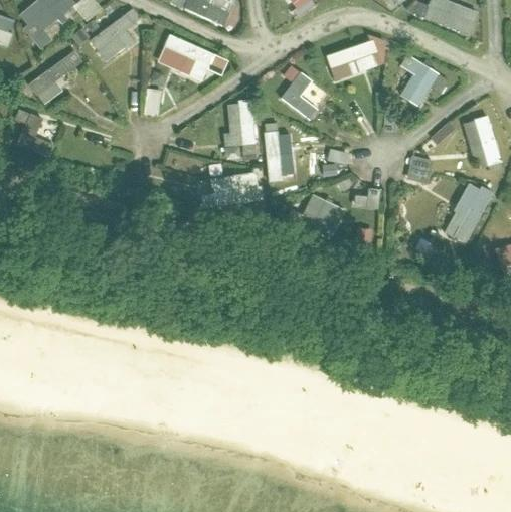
[(24,0),(11,9),(32,43),(73,18),(62,0),(24,0)]
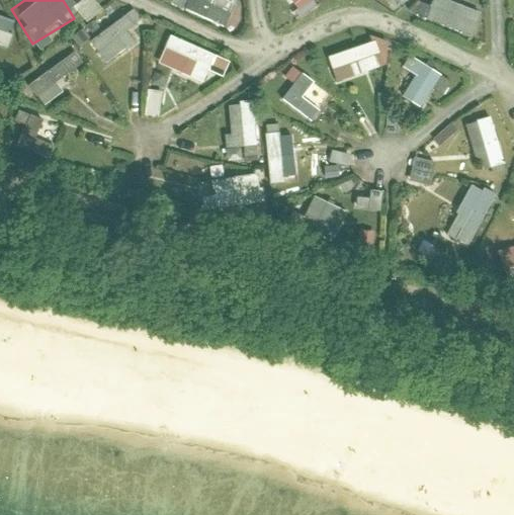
[(94,18),(110,5),(105,0),(85,0),(81,3),(94,18)]
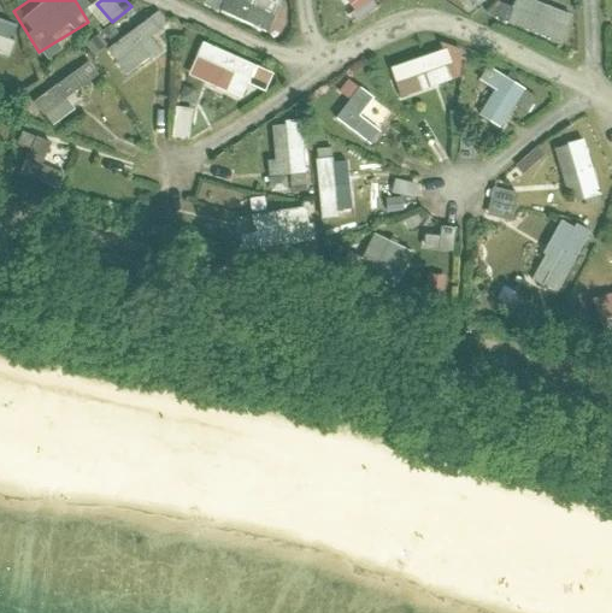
[(262,29),(272,0),(196,0),(195,5),(262,29)]
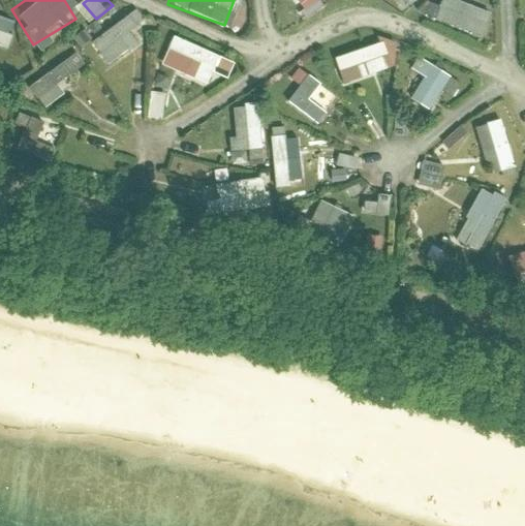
[(302,10),(314,0),(294,0),(302,10)]
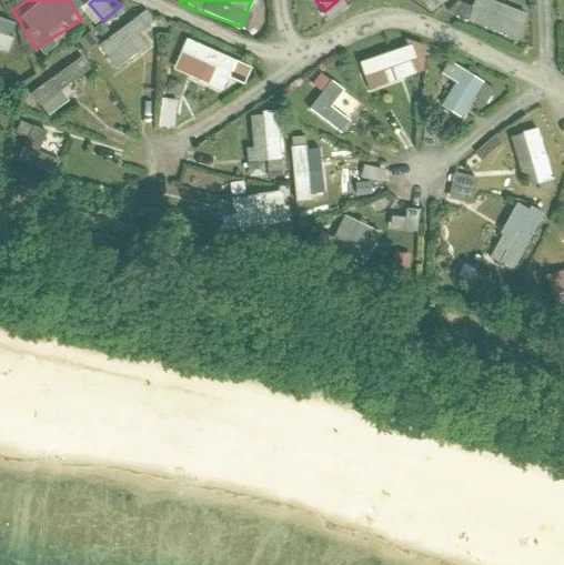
[(474,0),(466,16),(511,38),(525,9),(506,0),(474,0)]
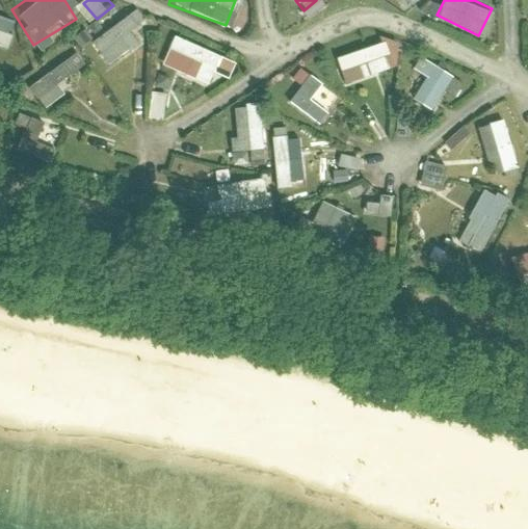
[(130,17),(88,43),(102,64),(131,46),(124,34),(136,27),(130,17)]
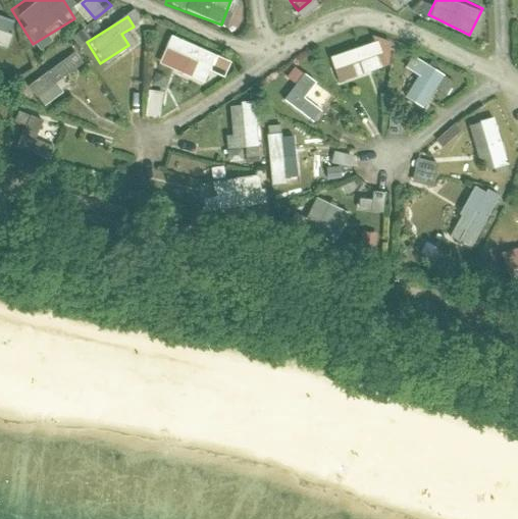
[(230,60),(171,34),(160,58),(190,72),(187,79),(202,86),(210,68),(223,74),(230,60)]
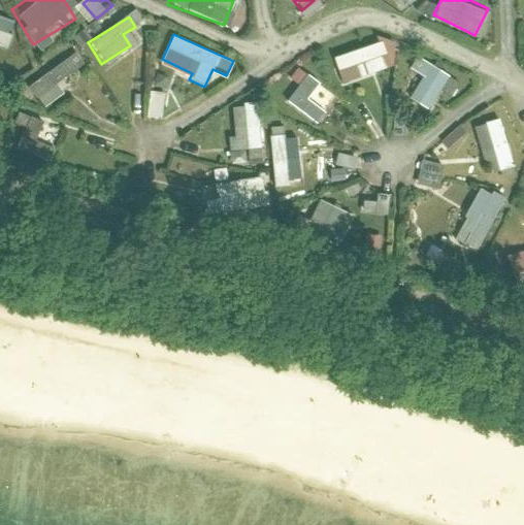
[(379,41),(332,56),(340,84),(388,69),(379,41)]
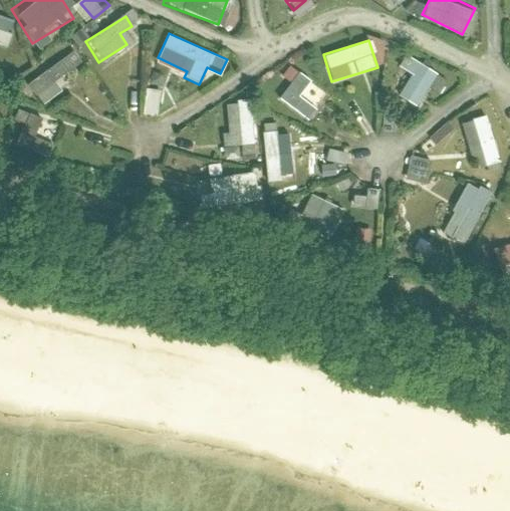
[(67,51),(20,83),(33,104),(58,88),(54,82),(77,66),(67,51)]
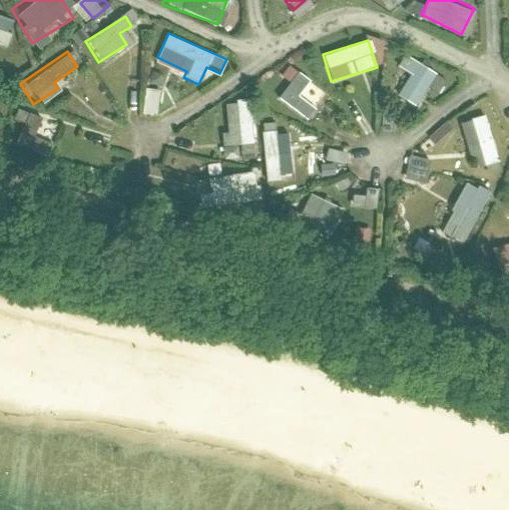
[(414,114),(438,72),(402,52),(393,68),(406,75),(391,100),(414,114)]
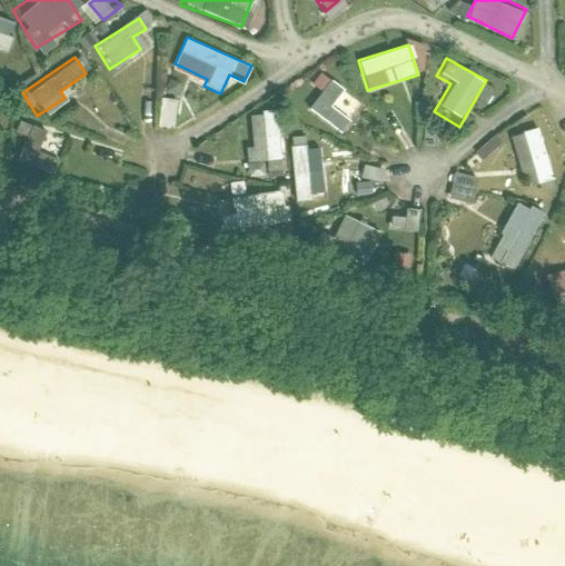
[(358,108),(317,75),(306,87),(316,96),(304,111),(335,137),(358,108)]
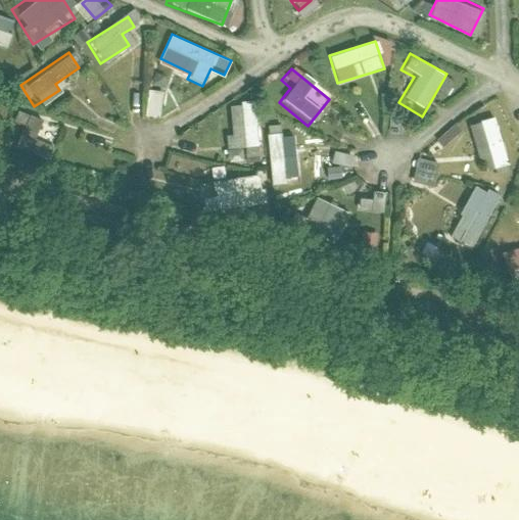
[(171,89),(155,87),(152,114),(167,116),(171,89)]
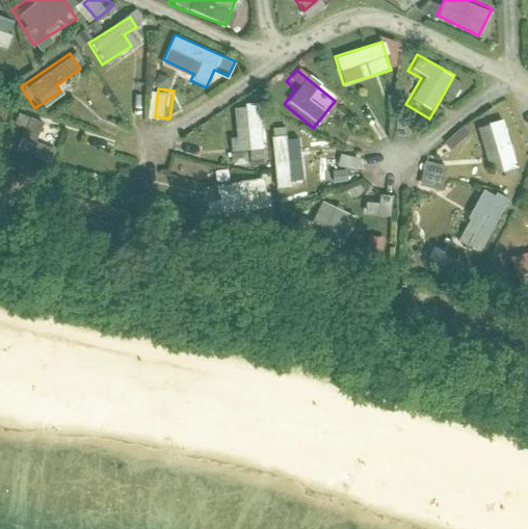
[(262,151),(260,104),(234,105),(236,138),(229,139),(229,153),(262,151)]
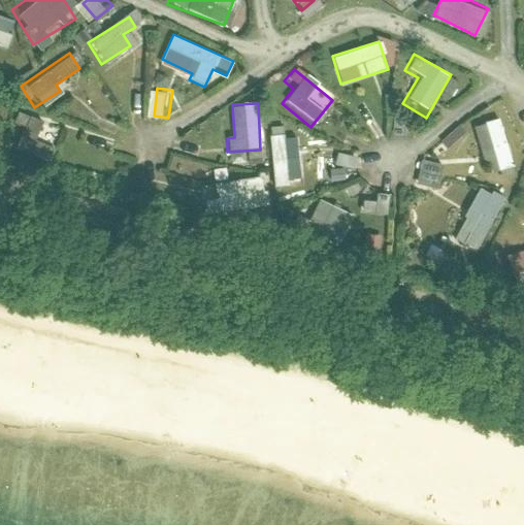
[(51,119),(37,113),(25,144),(57,158),(62,144),(42,137),(51,119)]
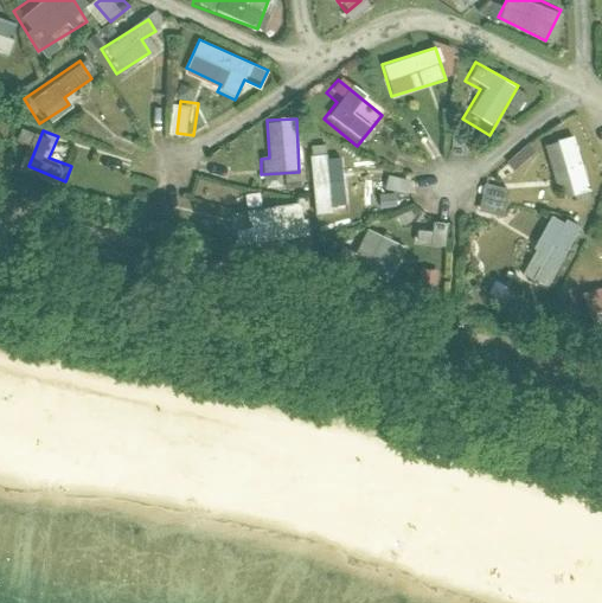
[(583,190),(568,136),(549,142),(564,194),(583,190)]
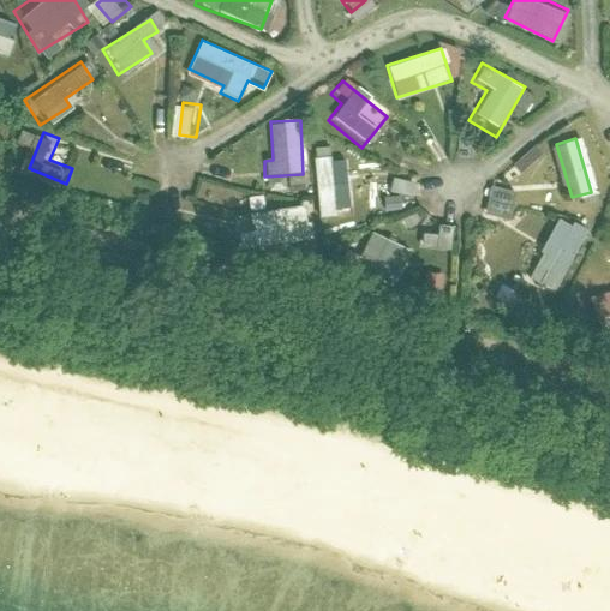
[(521,156),(526,167),(551,155),(545,144),(521,156)]
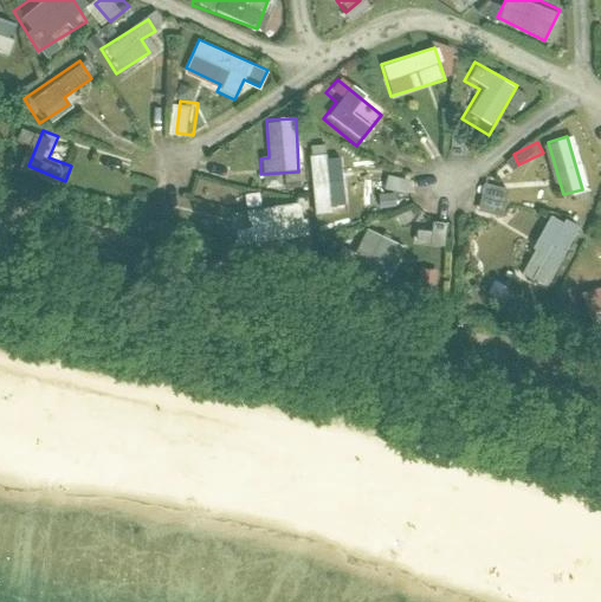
[(330,154),(311,156),(317,213),(335,211),(335,207),(349,206),(344,159),(330,160),(330,154)]
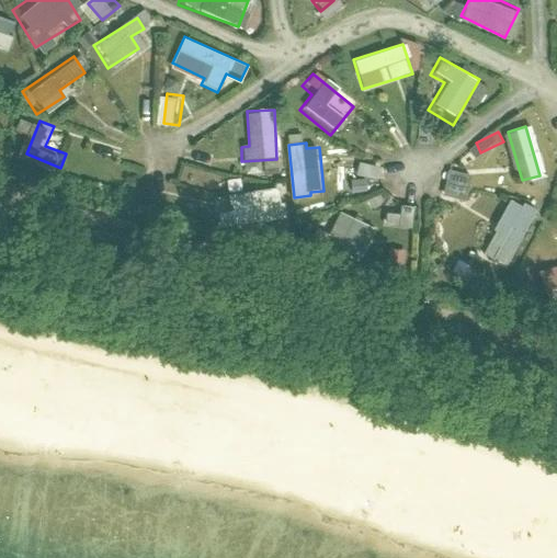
[(367,155),(364,171),(384,175),(387,159),(367,155)]
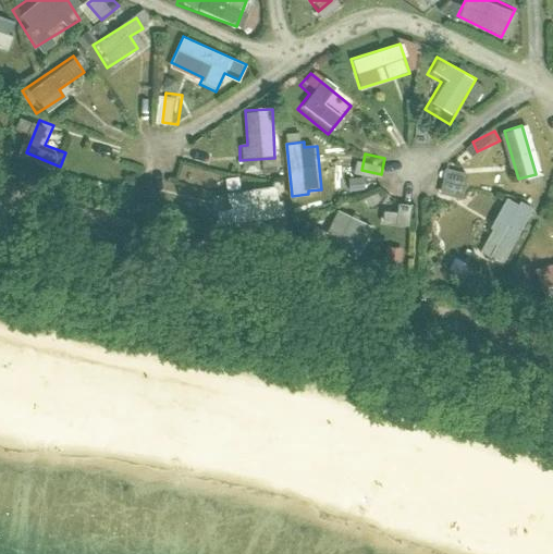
[(447,184),(468,191),(474,171),(454,164),(447,184)]
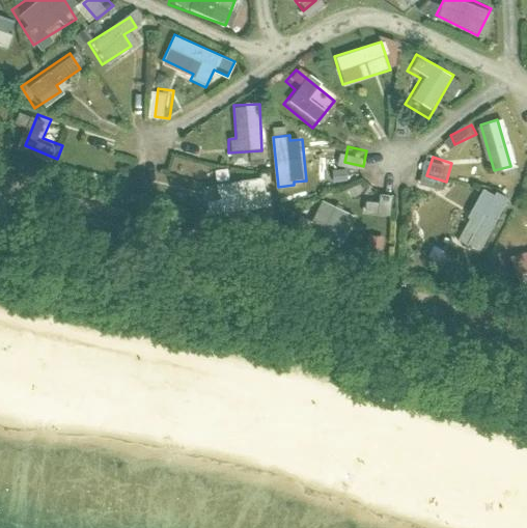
[(269,206),(265,178),(214,186),(218,214),(269,206)]
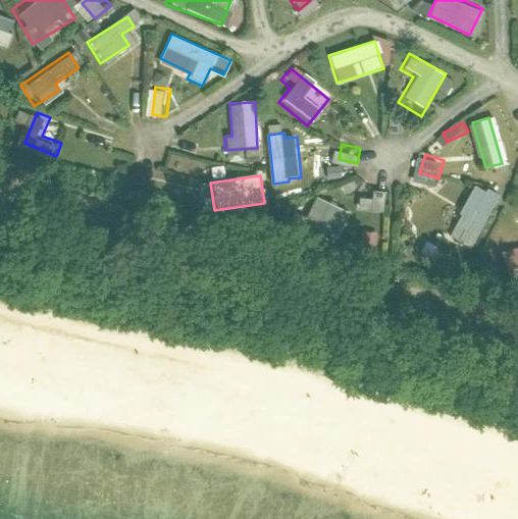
[(367,196),(366,207),(391,209),(392,189),(380,188),(379,197),(367,196)]
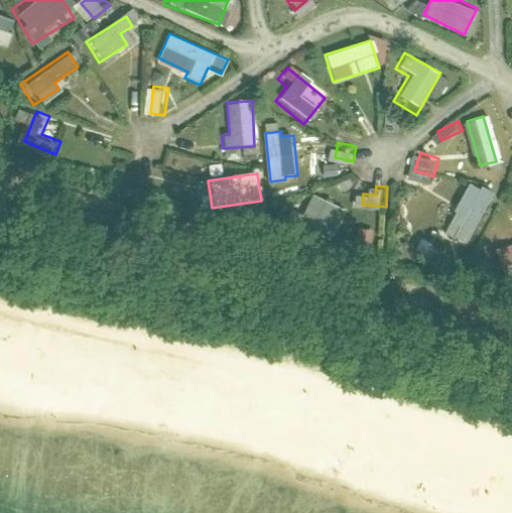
[(438,233),(461,244),(482,200),(460,189),(438,233)]
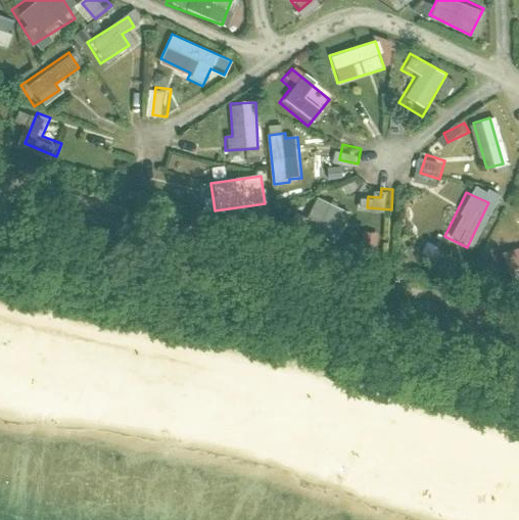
[(307,194),(291,219),(329,242),(344,217),(307,194)]
